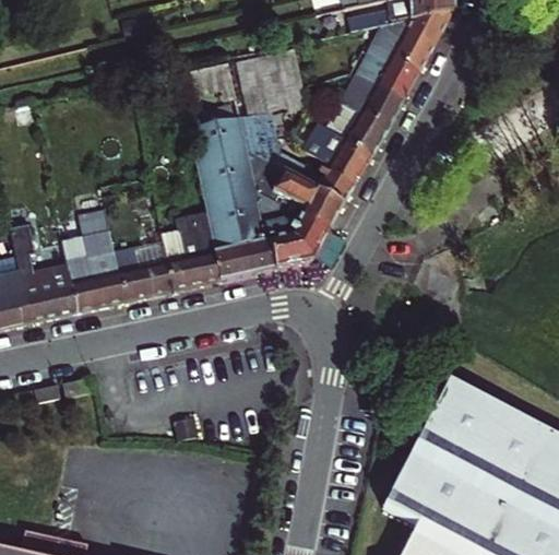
[(347,7),(348,15),(388,7),(387,0),(377,0),(348,7),(347,7)]
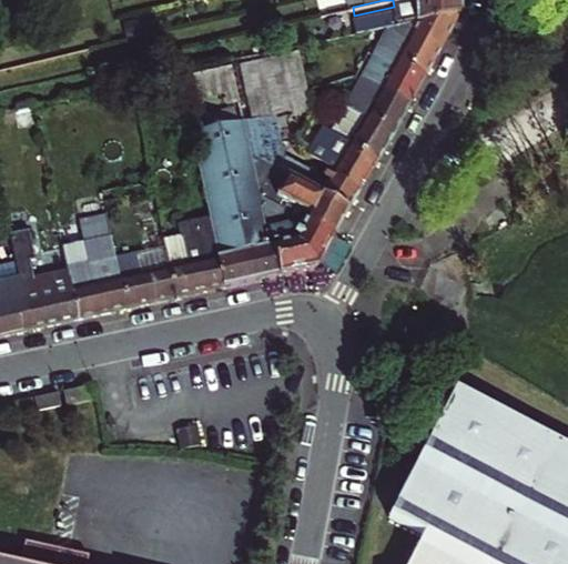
[(417,16),(459,6),(458,0),(393,0),(394,7),(354,16),(356,29),(417,16)]
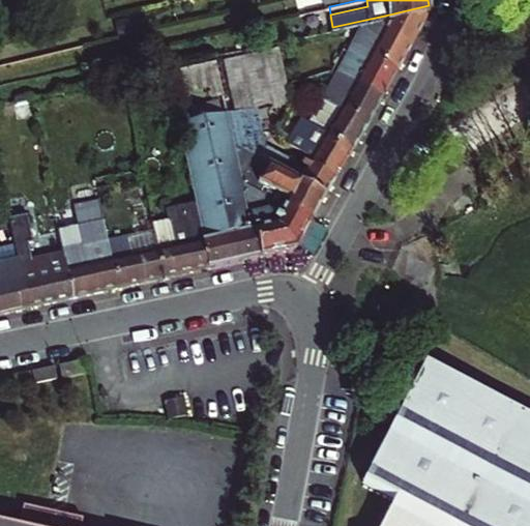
[(411,39),(429,5),(389,15),(384,24),(411,39)]
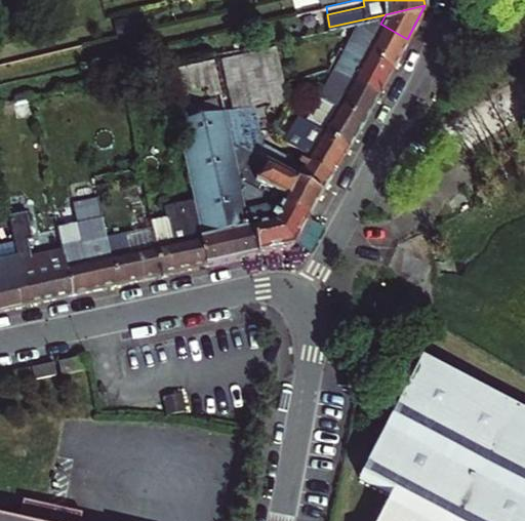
[(393,66),(407,39),(380,24),(373,36),(366,50),(393,66)]
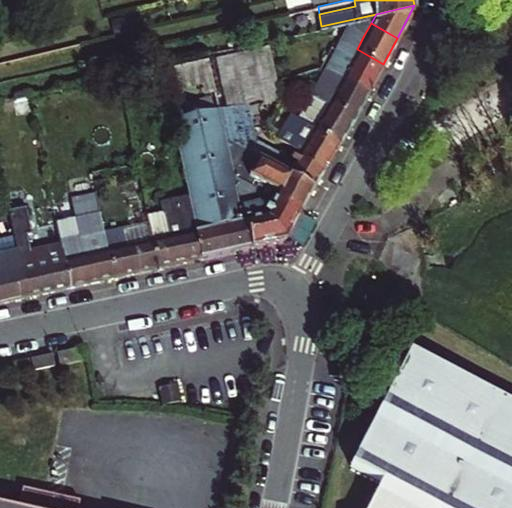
[(359,32),(347,25),(344,31),(346,32),(348,29),(353,32),(351,35),(356,38),(359,32)]
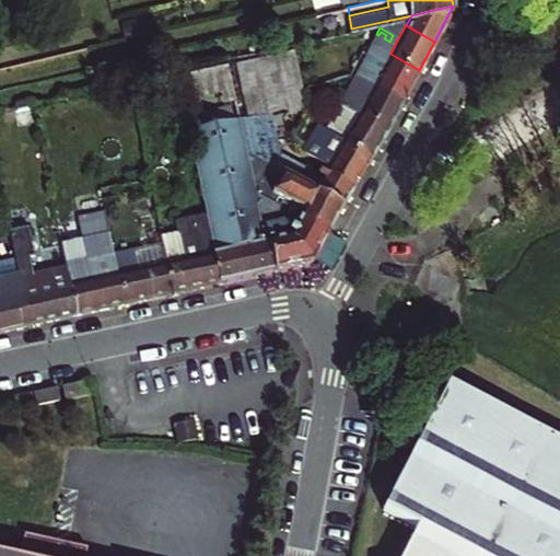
[(381,32),(378,35),(377,37),(383,41),(384,38),(386,35),(381,32)]
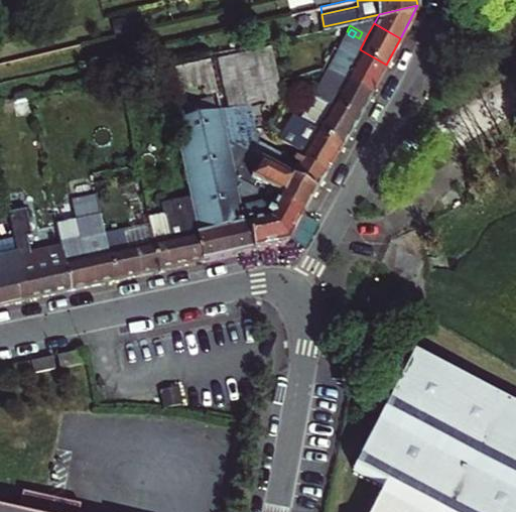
[(346,76),(371,91),(386,65),(360,49),(357,54),(341,45),(335,55),(351,66),(346,76)]
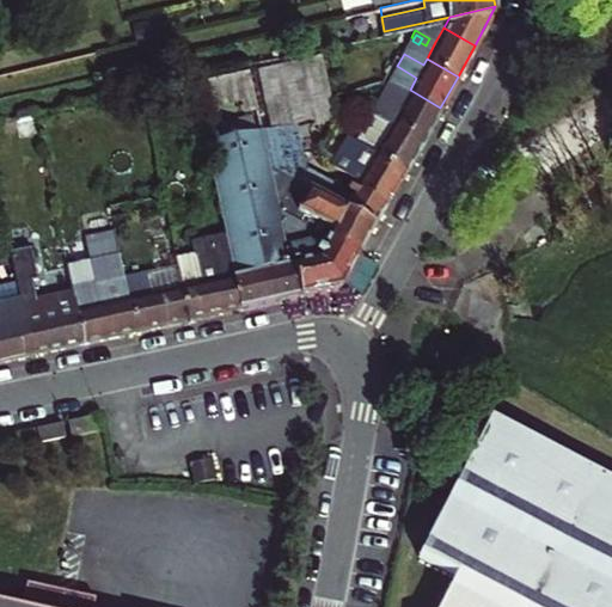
[(416,78),(397,66),(390,78),(410,90),(416,78)]
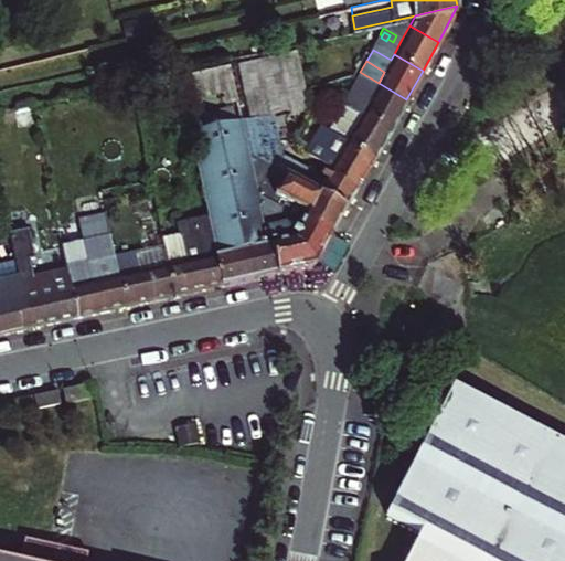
[(379,83),(360,72),(358,76),(375,87),(379,83)]
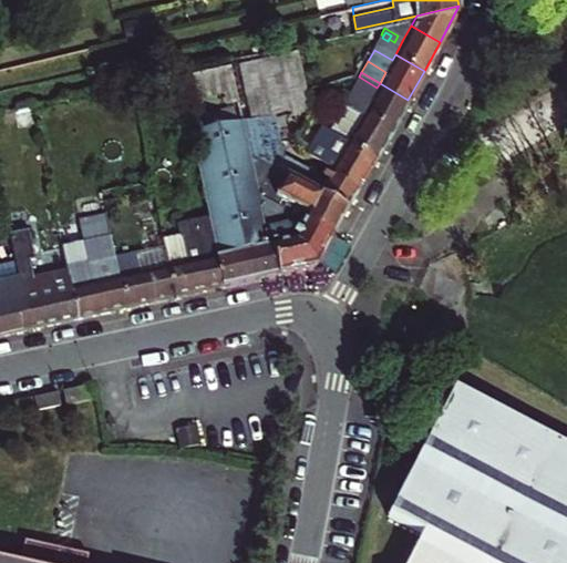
[(380,83),(377,88),(370,100),(352,89),(344,102),(362,113),(364,110),(392,126),(408,100),(380,83)]
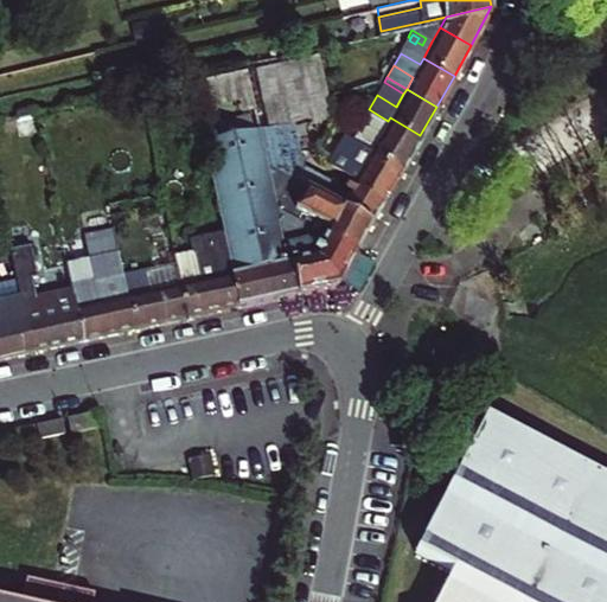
[(366,147),(371,149),(402,167),(420,135),(390,117),(388,121),(369,109),(355,132),(351,138),(366,147)]
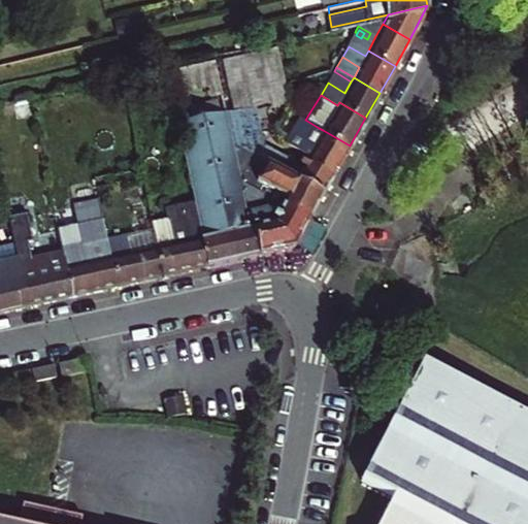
[(194,198),(206,261),(257,251),(251,222),(249,222),(243,194),(230,197),(227,183),(228,183),(228,177),(227,172),(240,170),(239,166),(234,140),(228,113),(178,124),(194,198)]
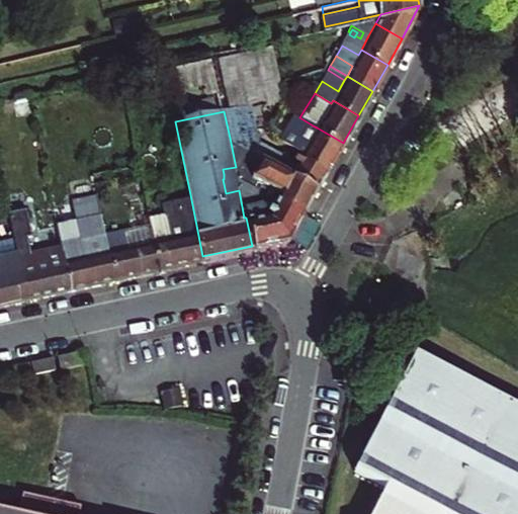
[(313,125),(299,117),(296,122),(310,131),(313,125)]
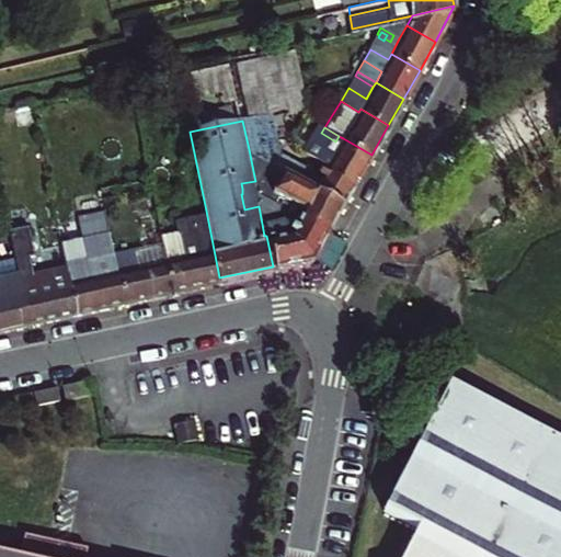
[(343,138),(327,167),(355,183),(371,155),(343,138)]
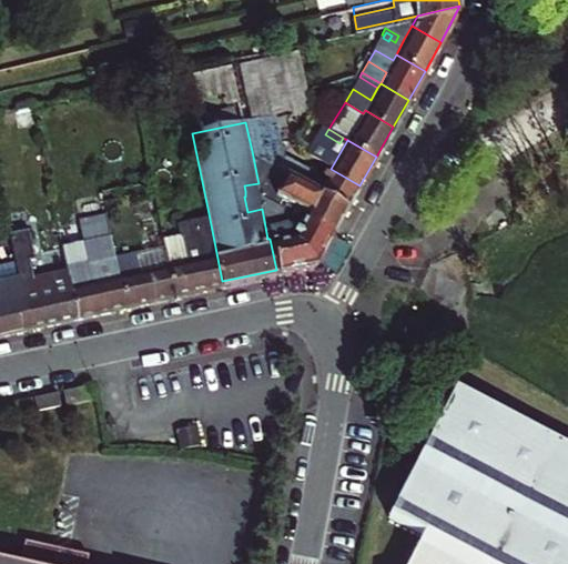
[(302,151),(307,154),(312,148),(306,143),(302,151)]
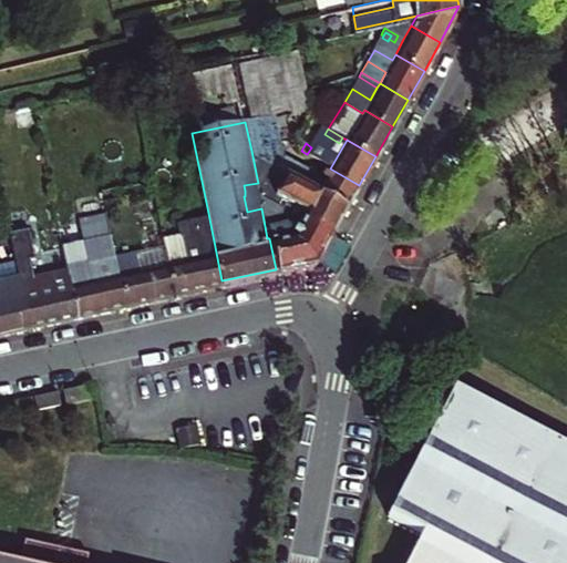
[(269,145),(263,157),(277,165),(284,153),(269,145)]
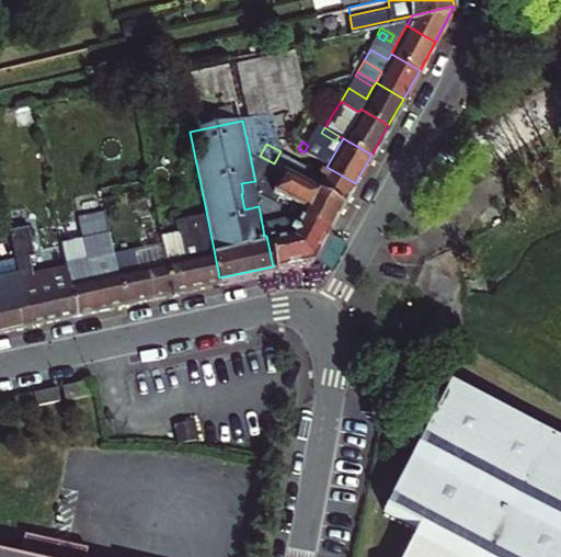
[(254,177),(264,183),(275,165),(274,163),(260,156),(249,149),(254,177)]
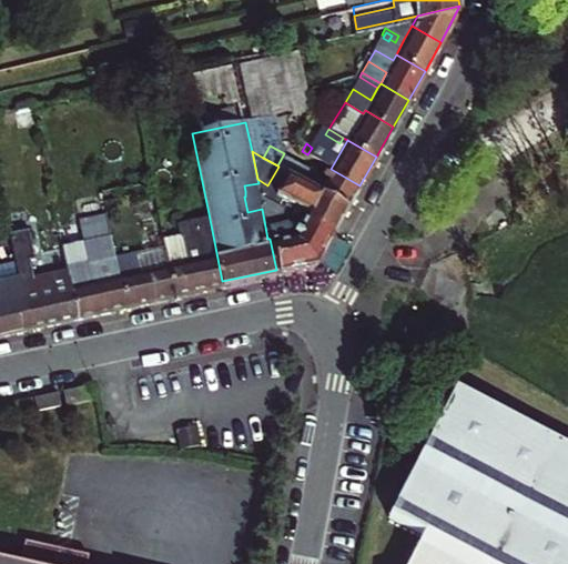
[(307,167),(284,153),(277,165),(279,167),(347,207),(359,185),(331,169),(327,173),(314,167),(307,167)]
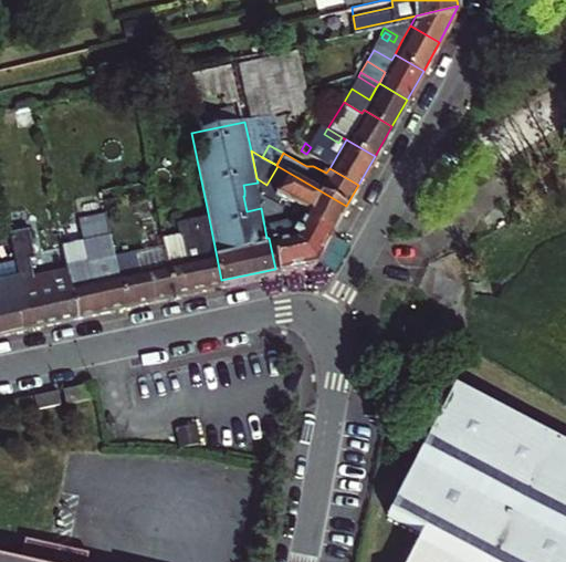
[(112,233),(118,271),(139,268),(122,165),(102,168),(112,233)]
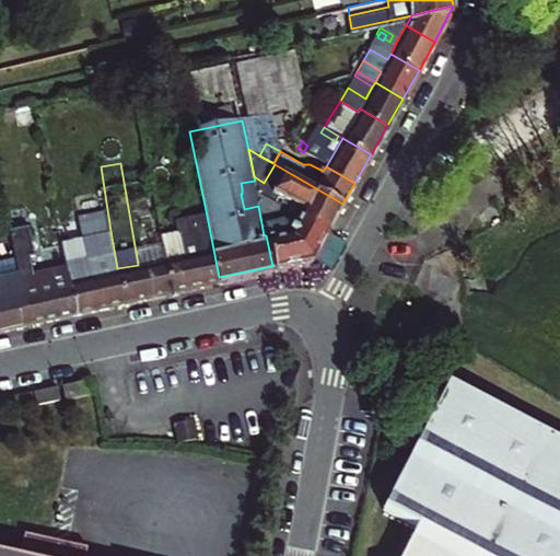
[(264,183),(287,197),(301,205),(296,212),(327,230),(342,204),(275,164),(264,183)]
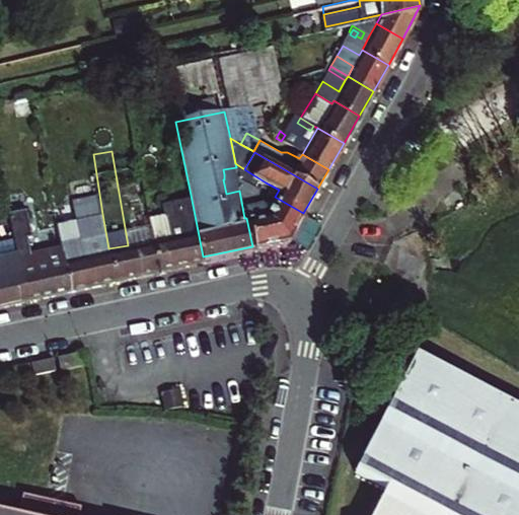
[(246,218),(252,246),(289,238),(303,213),(275,197),(262,190),(238,179),(237,172),(224,174),(224,179),(223,179),(226,194),(239,191),(244,218),(246,218)]
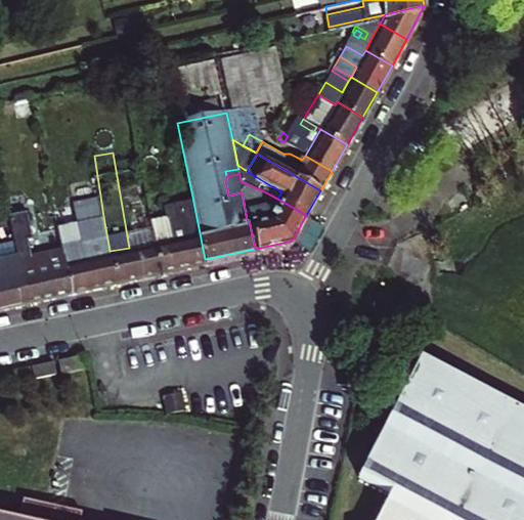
[(268,184),(264,191),(277,199),(281,191),(268,184)]
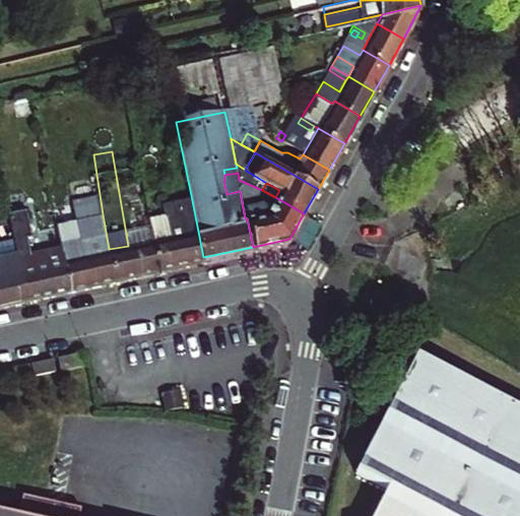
[(159,267),(203,257),(191,195),(160,201),(163,210),(149,212),(154,241),(159,267)]
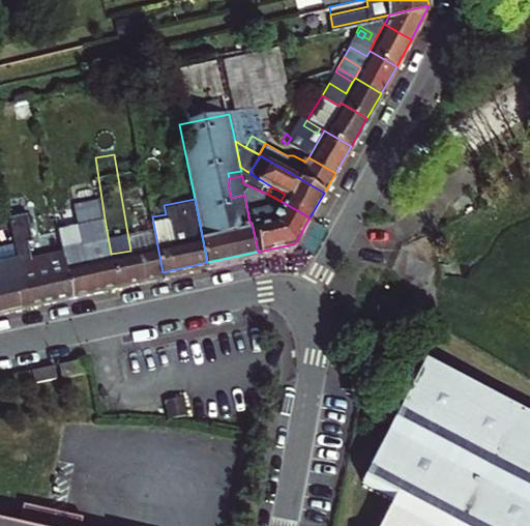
[(70,292),(116,282),(111,254),(105,218),(79,223),(82,241),(63,245),(63,249),(66,265),(64,266),(70,292)]
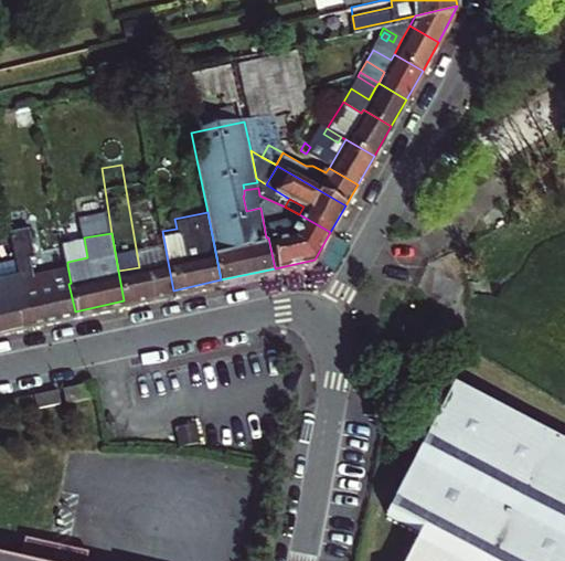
[(0,327),(28,321),(22,293),(25,293),(22,274),(20,275),(16,255),(0,257),(0,327)]
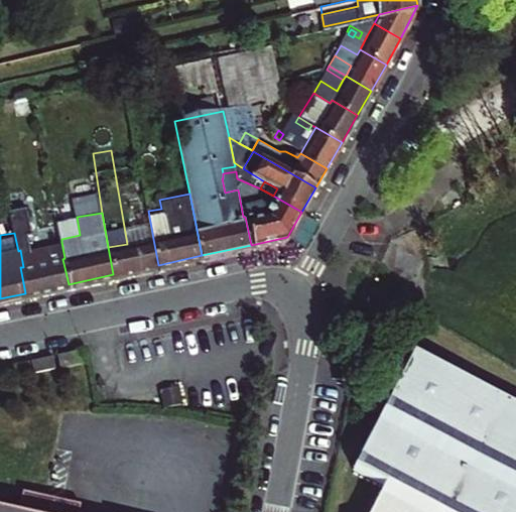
[(108,247),(113,274),(158,265),(153,239),(127,244),(108,247)]
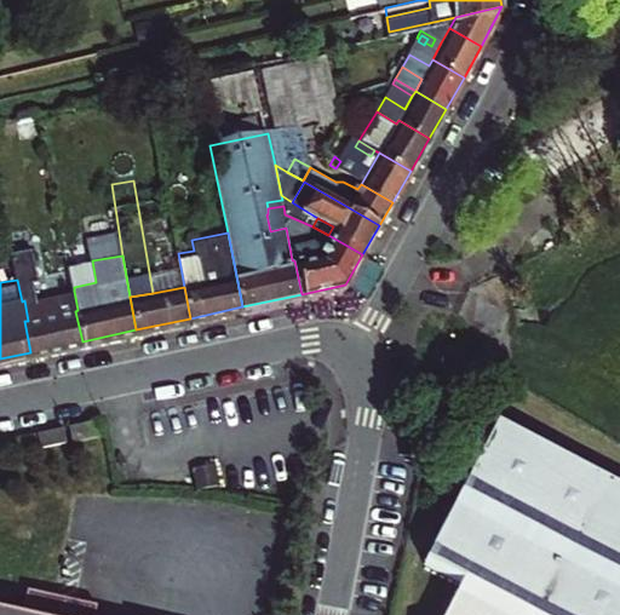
[(82,342),(75,311),(78,310),(74,291),(24,300),(28,321),(24,321),(30,352),(82,342)]
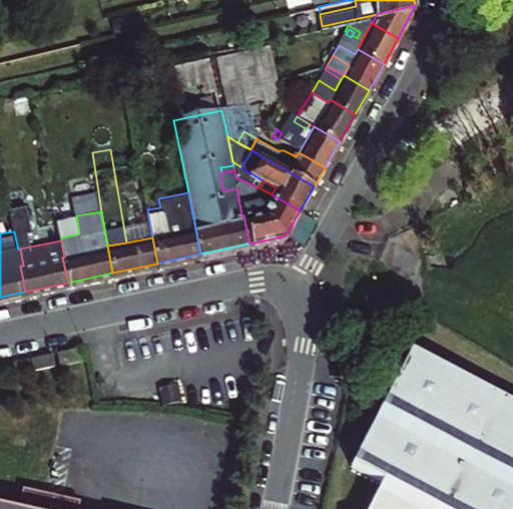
[(83,344),(58,349),(61,362),(85,356),(83,344)]
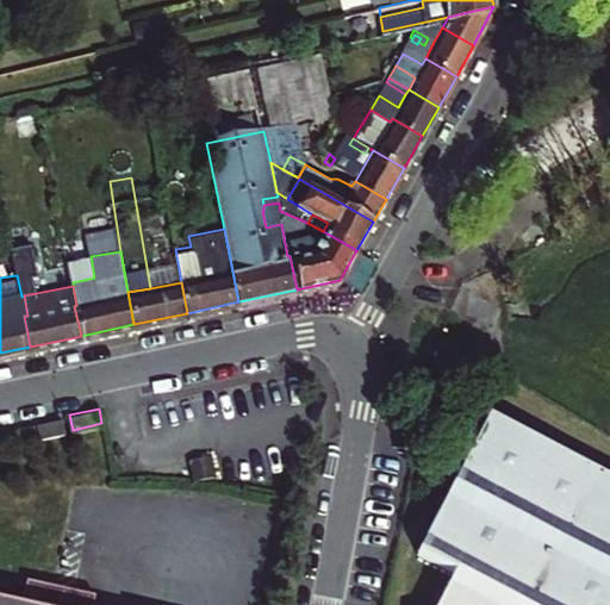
[(609,604),(609,478),(487,415),(418,552),(455,571),(437,604),(609,604)]
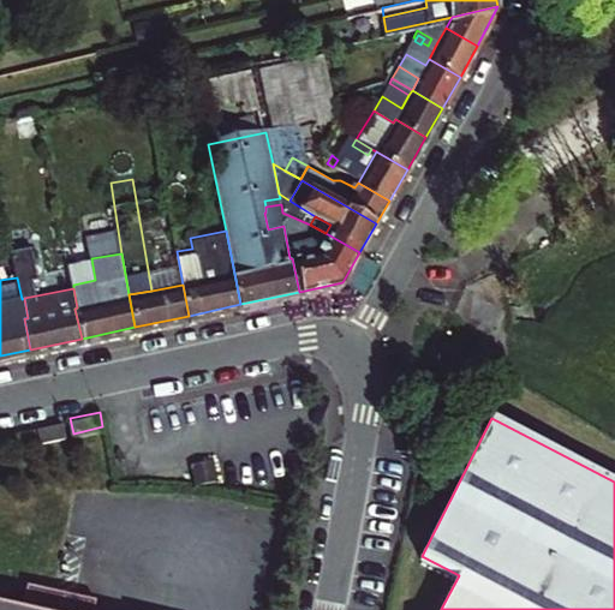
[(47,438),(66,434),(64,419),(45,424),(47,438)]
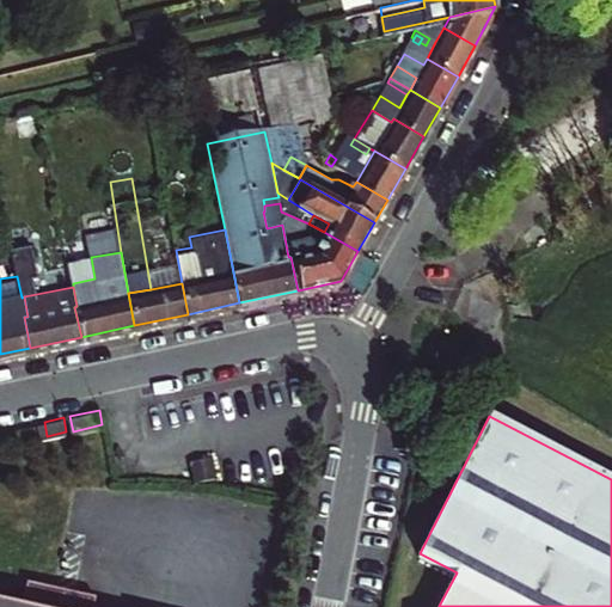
[(0,606),(91,606),(95,594),(25,578),(20,605),(0,599),(0,606)]
